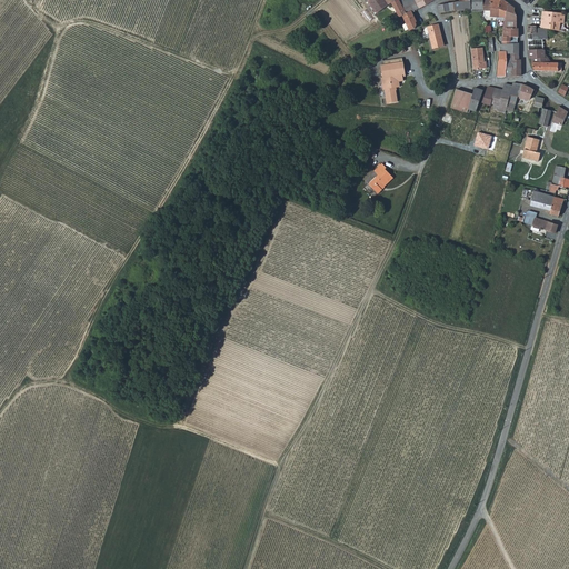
[(380,0),(368,0),(377,12),(386,7),(380,0)]
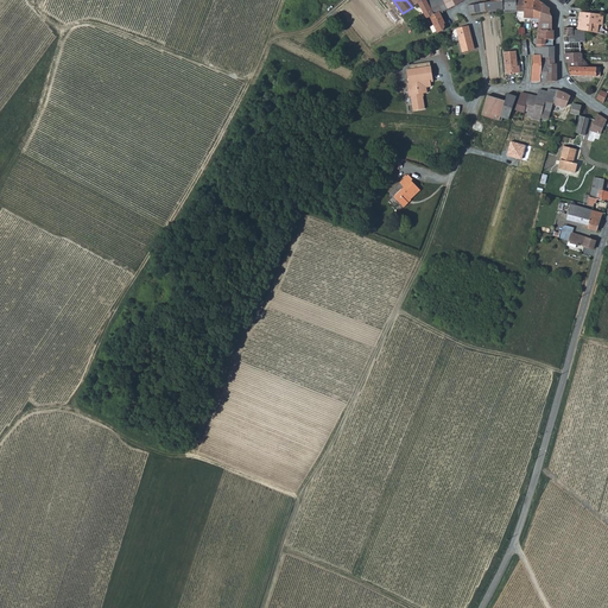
[(428,0),(424,0),(420,2),(428,18),(431,16),(435,14),(429,1),(428,0)]
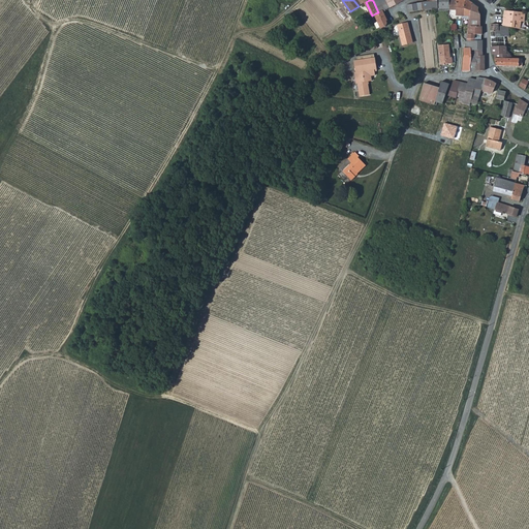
[(374,0),(373,1),(378,12),(382,10),(384,9),(379,0),(374,0)]
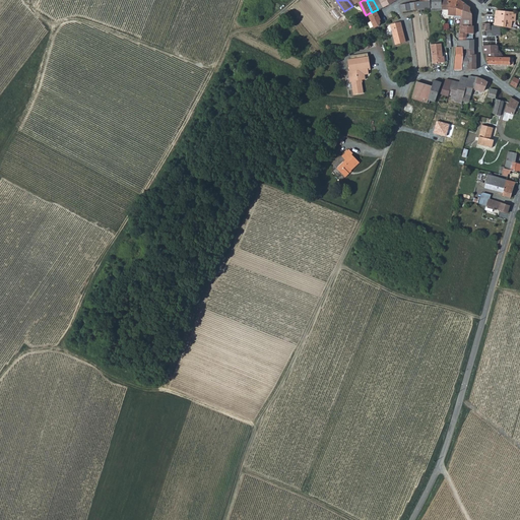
[(378,10),(384,7),(380,0),(373,0),(378,9),(378,10)]
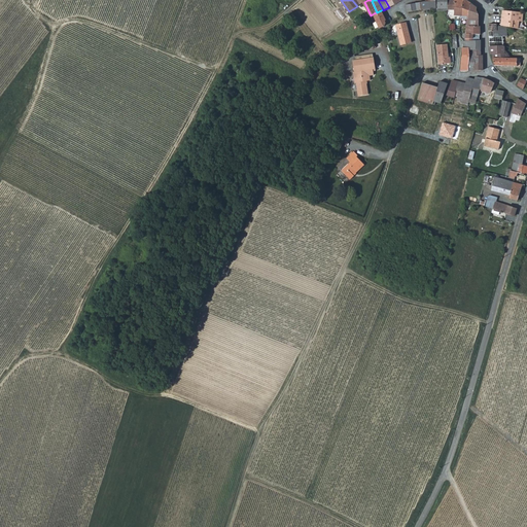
[(431,11),(431,8),(433,8),(436,8),(436,0),(424,1),(417,3),(417,9),(425,9),(426,12),(431,11)]
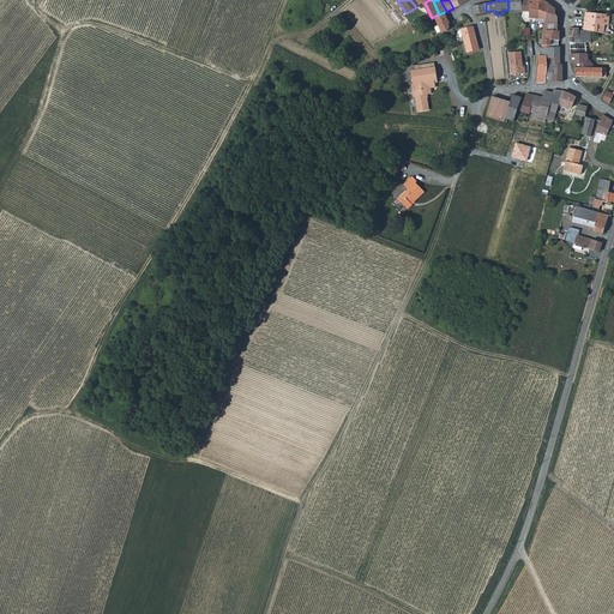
[(524,22),(527,22),(527,18),(539,18),(540,11),(540,5),(541,0),(510,0),(511,11),(523,11),(524,22)]
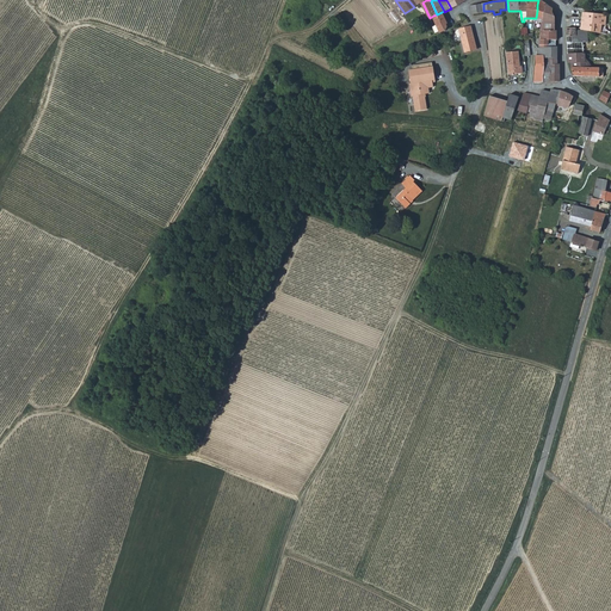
[(543,22),(542,29),(556,30),(555,17),(553,12),(554,8),(541,0),(538,0),(537,5),(537,11),(536,18),(536,20),(543,22)]
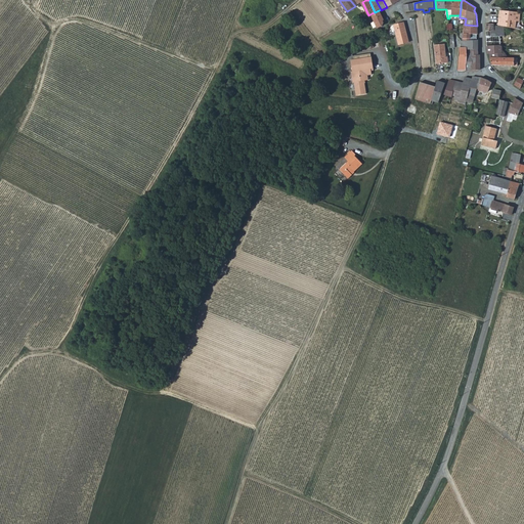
[(404,5),(405,11),(415,9),(415,3),(404,5)]
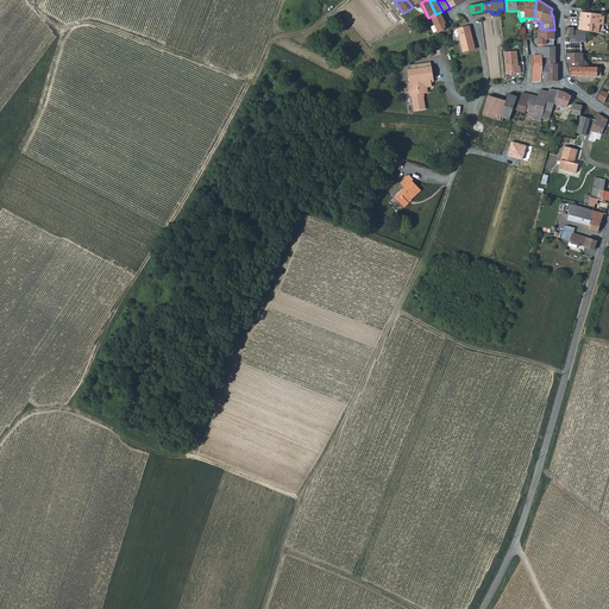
[(432,16),(435,23),(444,18),(440,12),(435,14),(432,16)]
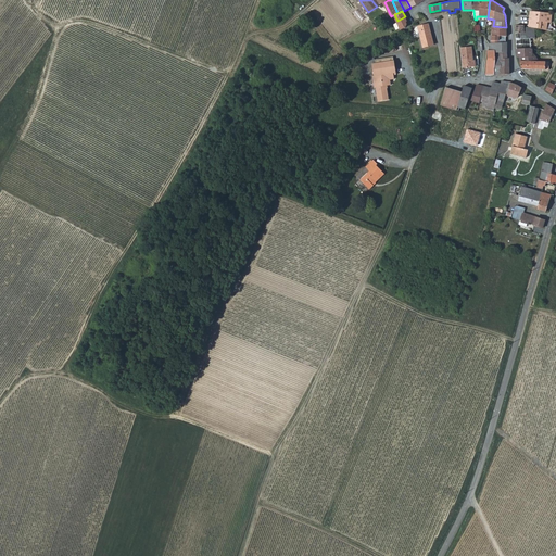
[(538,28),(551,30),(552,13),(531,11),(530,27),(538,28)]
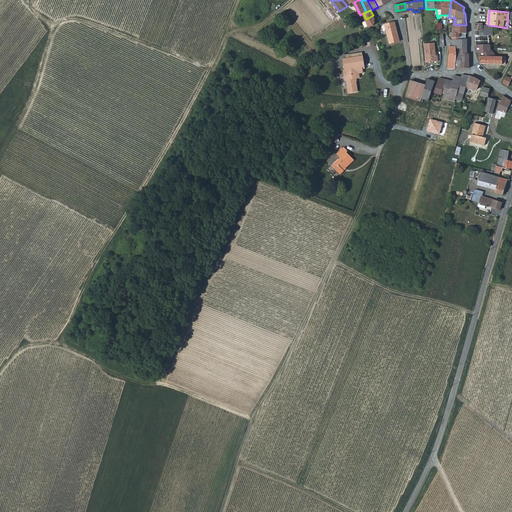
[(373,15),(366,19),(370,27),(374,24),(375,22),(375,20),(376,19),(373,15)]
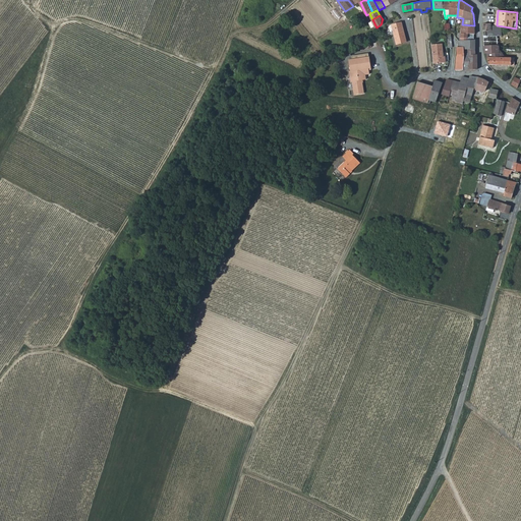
[(407,42),(402,21),(392,24),(397,44),(407,42)]
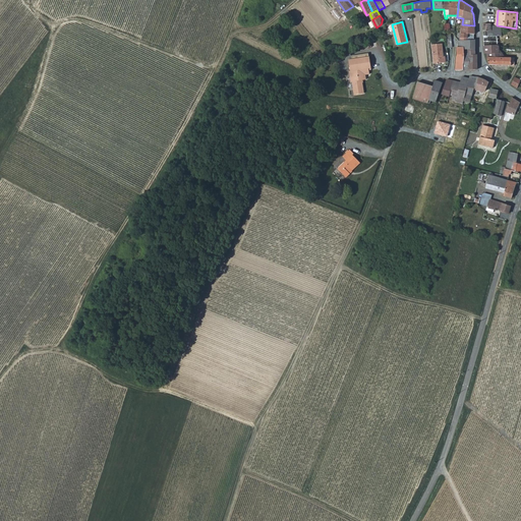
[(498,36),(505,36),(504,26),(497,25),(494,25),(494,23),(483,23),(484,37),(491,36),(498,36)]
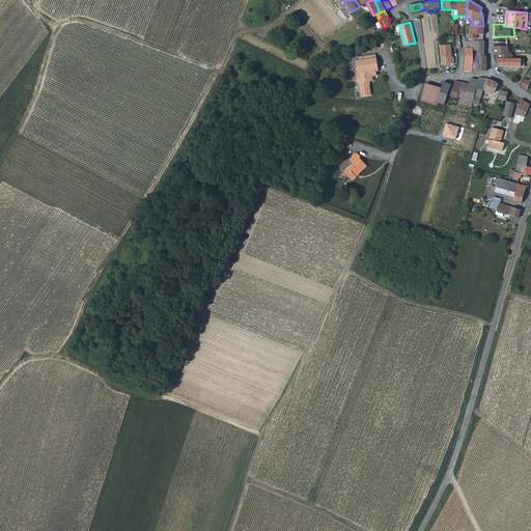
[(472,34),(471,40),(483,40),(483,34),(485,33),(484,26),(483,26),(471,25),(469,25),(468,28),(471,29),(470,33),(472,34)]
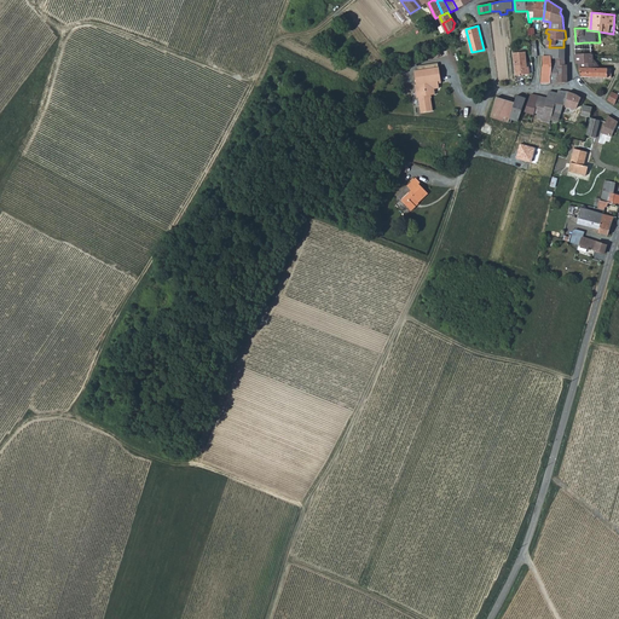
[(593,53),(591,42),(584,42),(576,44),(576,53),(593,53)]
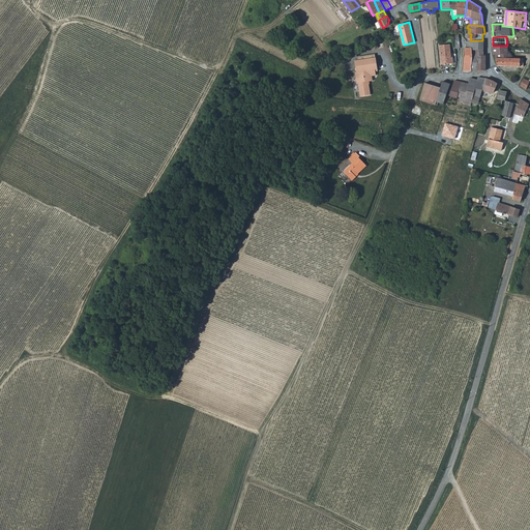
[(484,40),(482,40),(470,40),(468,40),(468,48),(472,48),(472,50),(477,50),(484,50),(484,40)]
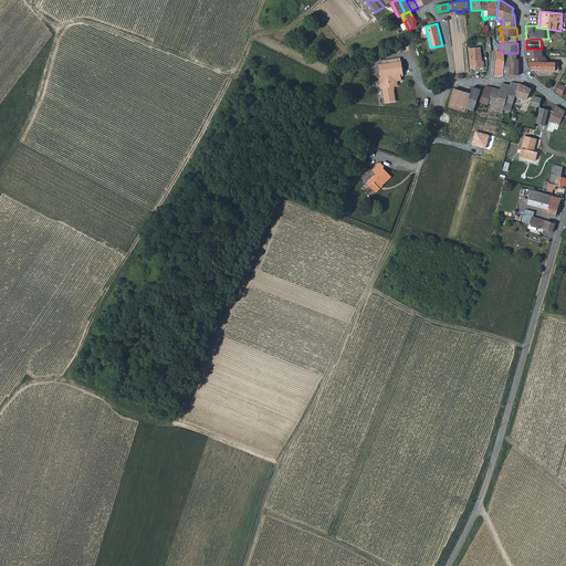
[(468,49),(471,70),(484,67),(481,48),(468,49)]
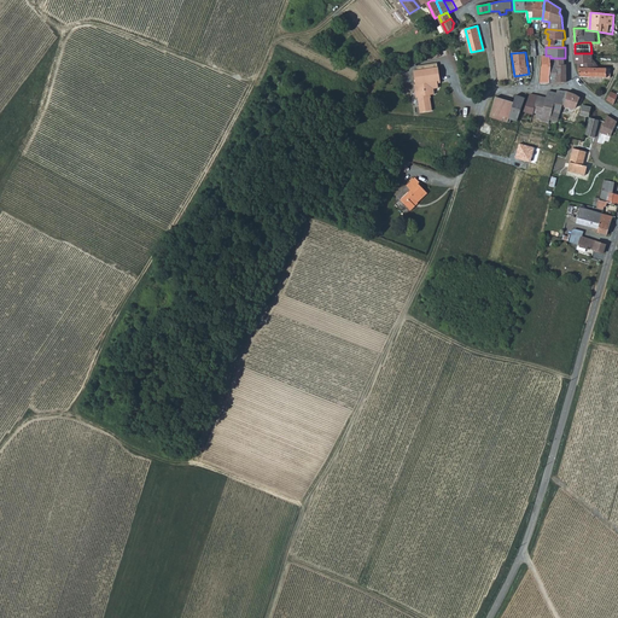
[(576,63),(578,63),(594,62),(593,57),(593,53),(592,53),(575,53),(576,63)]
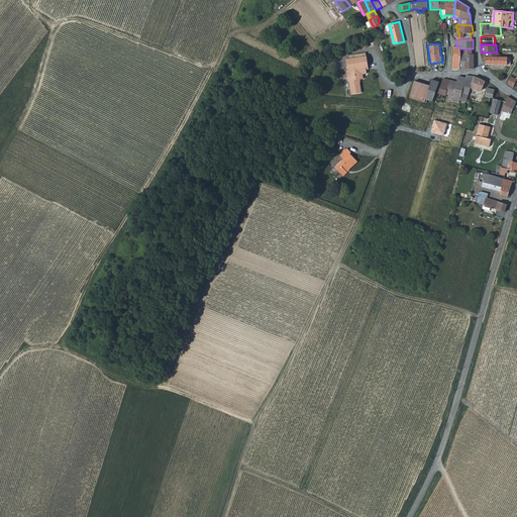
[(460,63),(461,63),(460,48),(460,46),(456,46),(454,46),(454,55),(453,57),(452,70),(460,69),(460,63)]
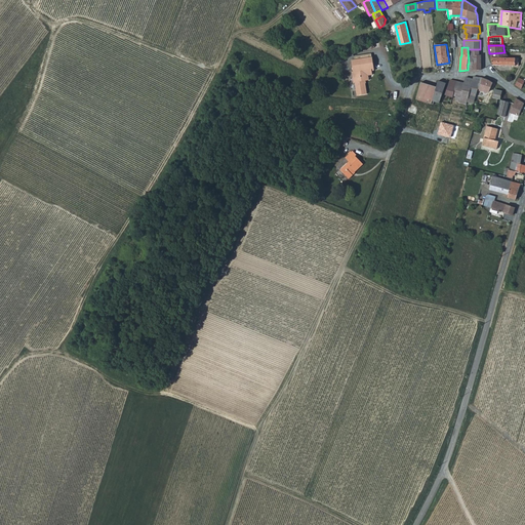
[(503,48),(505,52),(491,53),(492,57),(511,57),(505,48),(503,48)]
